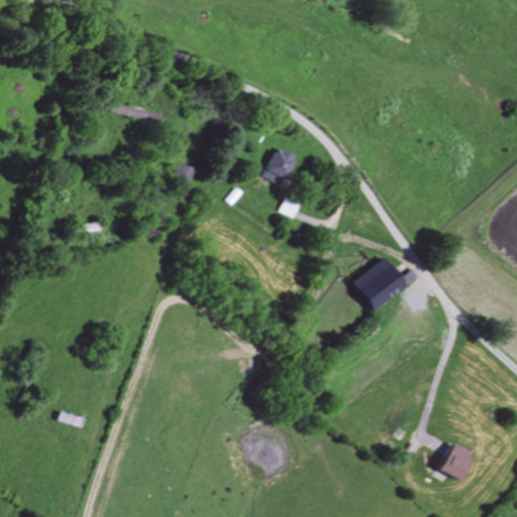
[(108,113),(157,124),(159,115),(110,103),(108,113)]
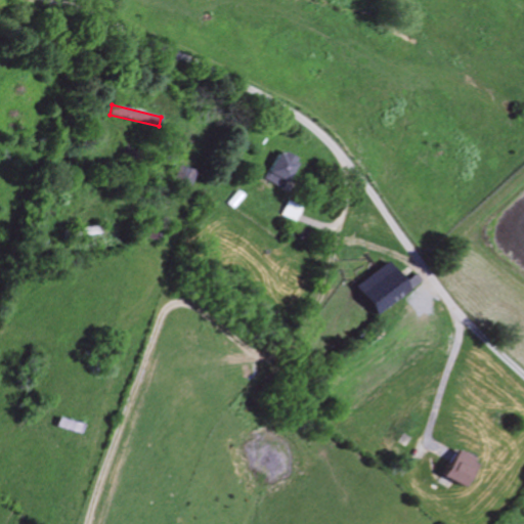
[(263,179),(284,189),(299,161),(279,149),(263,179)]
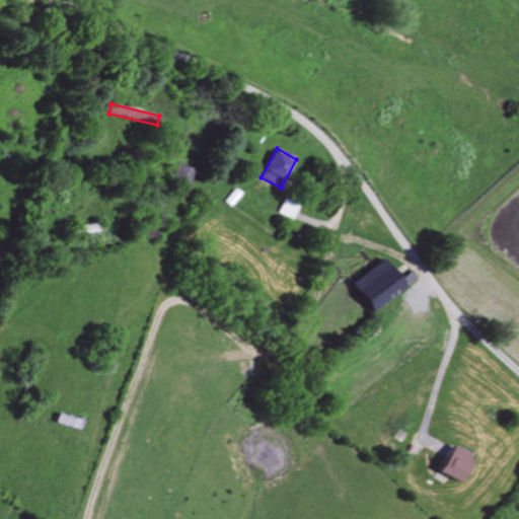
[(279,215),(294,219),(299,204),(283,200),(279,215)]
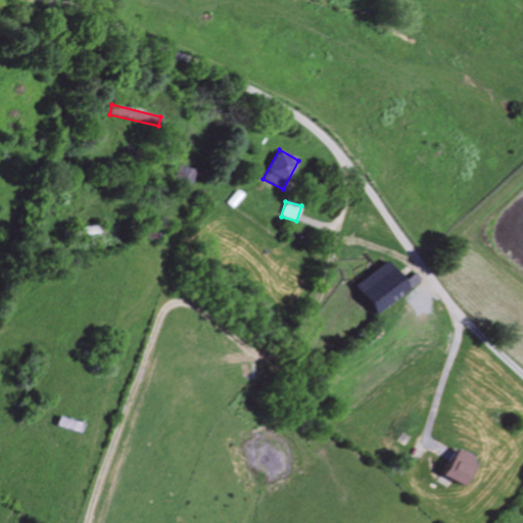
[(357,283),(377,313),(423,283),(417,274),(405,281),(391,260),(357,283)]
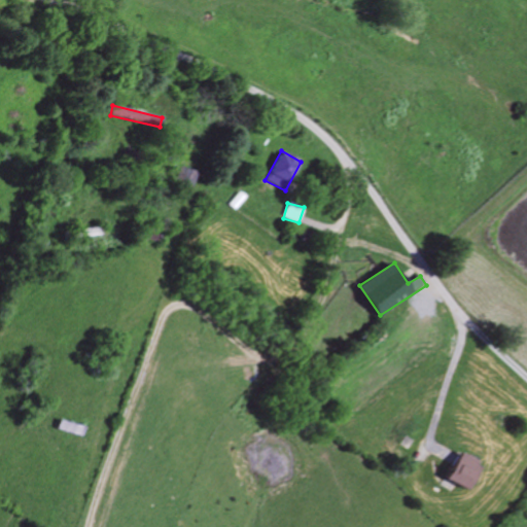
[(468,490),(480,463),(458,454),(447,481),(468,490)]
